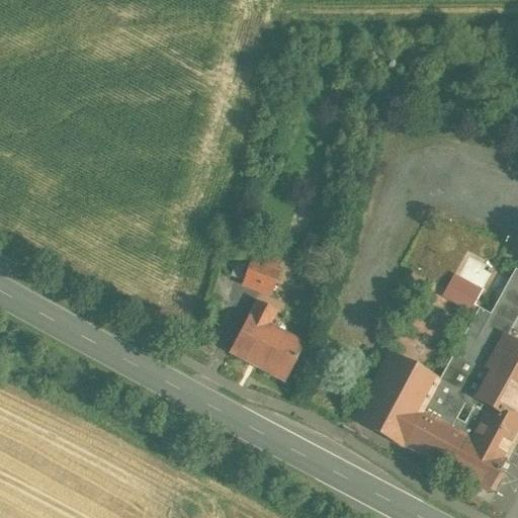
[(459,274),(483,285),(492,266),(467,255),(459,274)]
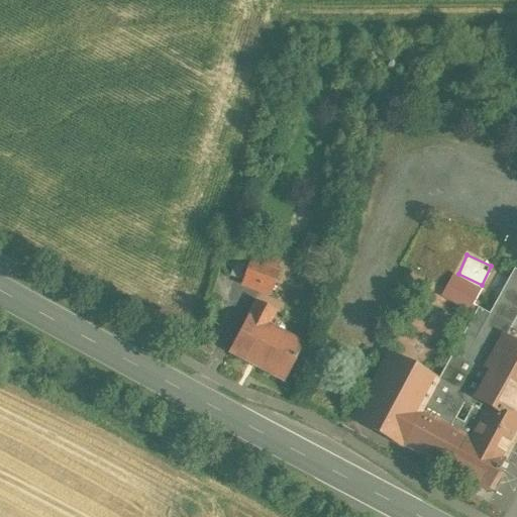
[(251,260),(241,285),(270,295),(279,270),(251,260)]
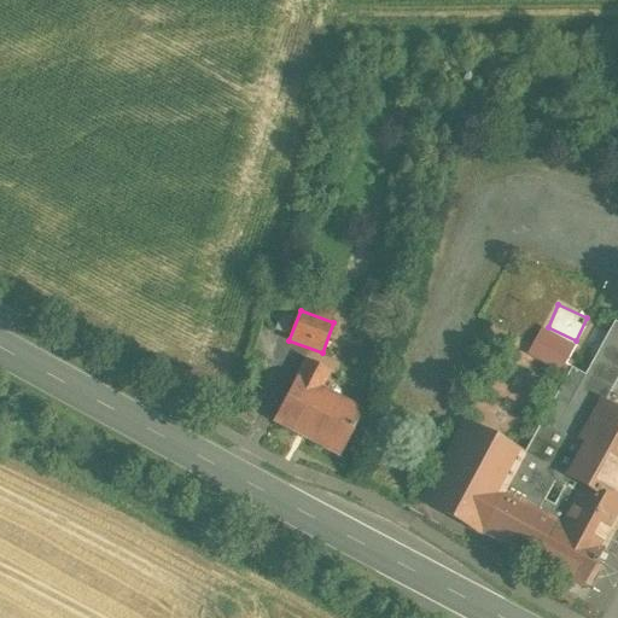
[(520,460),(502,494),(543,513),(602,404),(617,377),(617,324),(614,322),(584,375),(571,368),(520,460)]
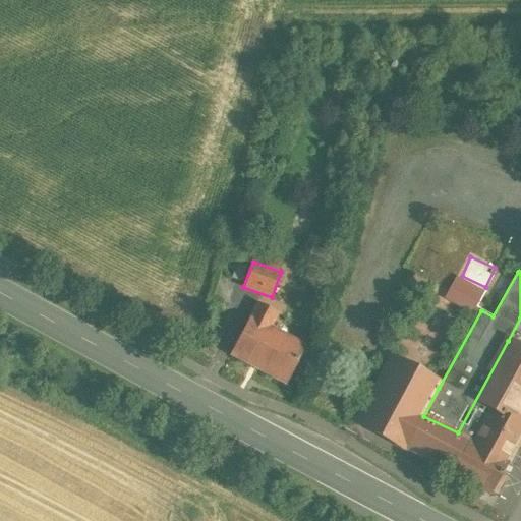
[(459,276),(448,299),(479,314),(490,292),(459,276)]
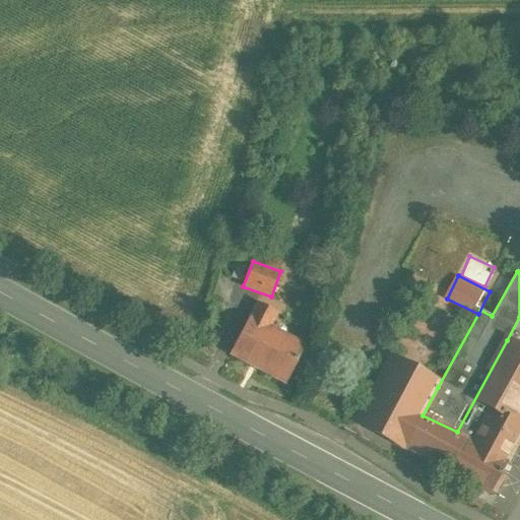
[(278,314),(257,303),(231,353),(285,383),(305,346),(270,328),(278,314)]
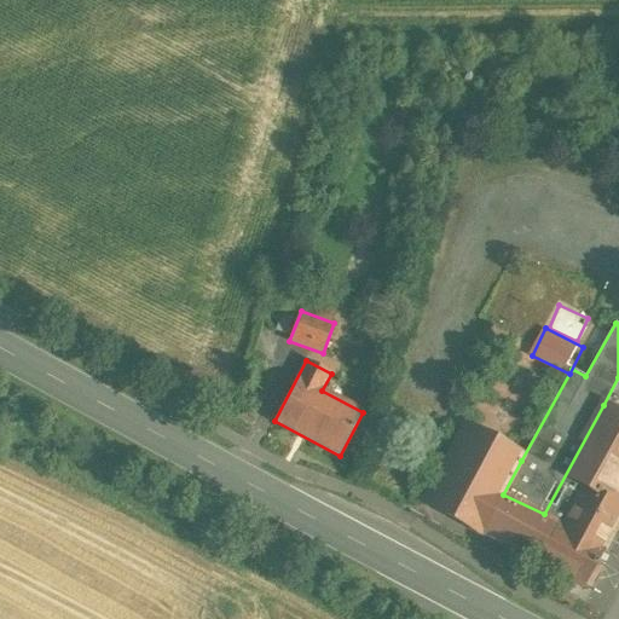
[(503,495),(521,461),(512,456),(510,450),(466,426),(424,504),(563,578),(560,584),(565,586),(570,590),(573,583),(583,588),(584,585),(589,588),(600,570),(595,567),(605,549),(618,521),(618,504),(613,502),(618,490),(618,414),(603,405),(544,514),(503,495)]
